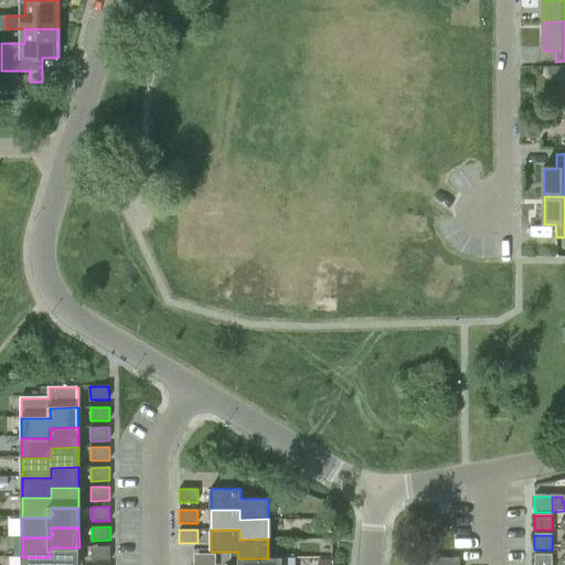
[(22,557),(22,564),(78,564),(80,547),(51,547),(51,557),(22,557)]
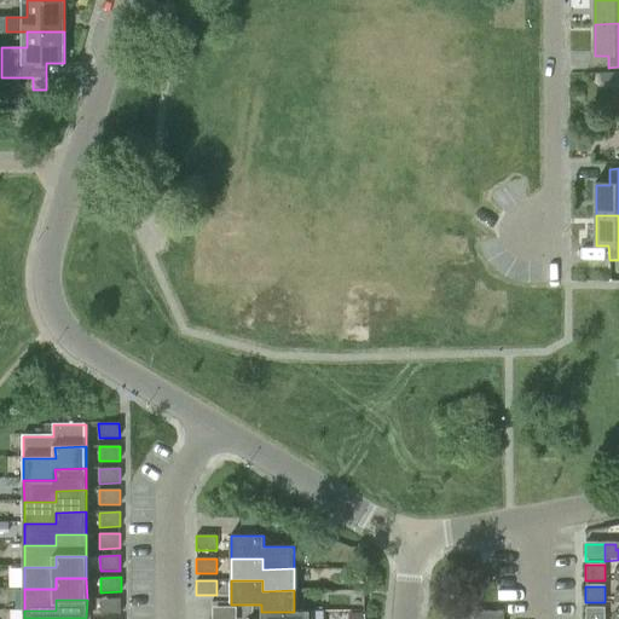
[(121,600),(100,600),(100,614),(121,614),(121,600)]
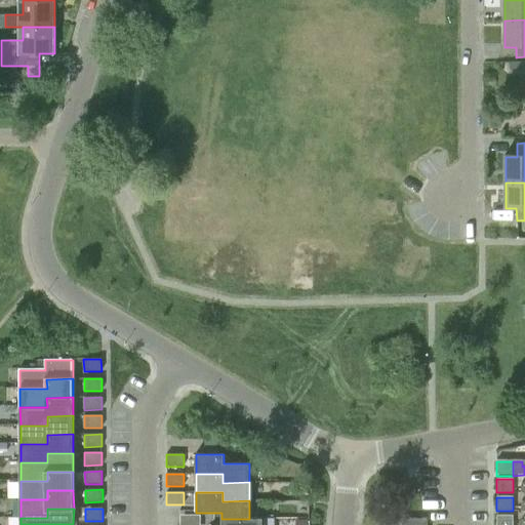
[(513,524),(513,516),(496,516),(496,524),(513,524)]
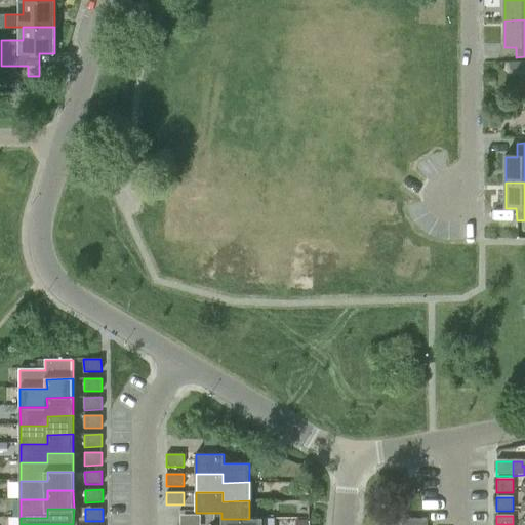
All buildings are outlined.
